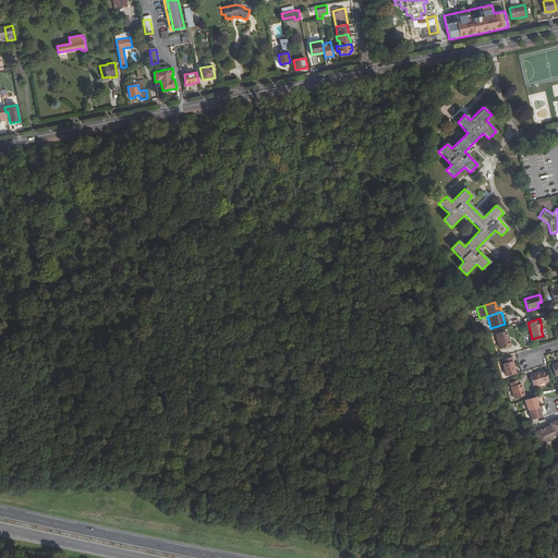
[(499,350),(510,347),(508,337),(506,331),(495,335),(499,350)]
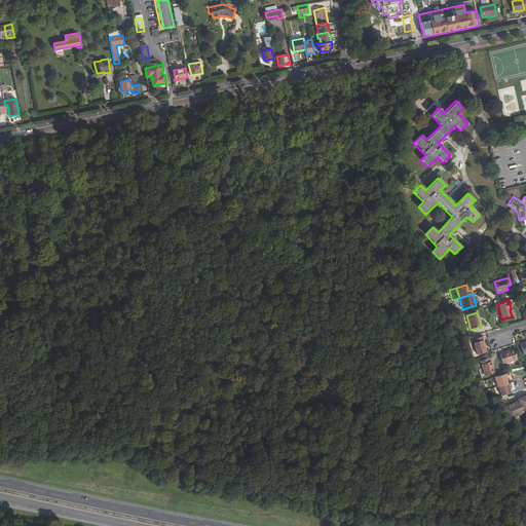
[(483,341),(484,340),(483,337),(473,340),(474,343),(477,354),(486,352),(485,348),(483,341)]
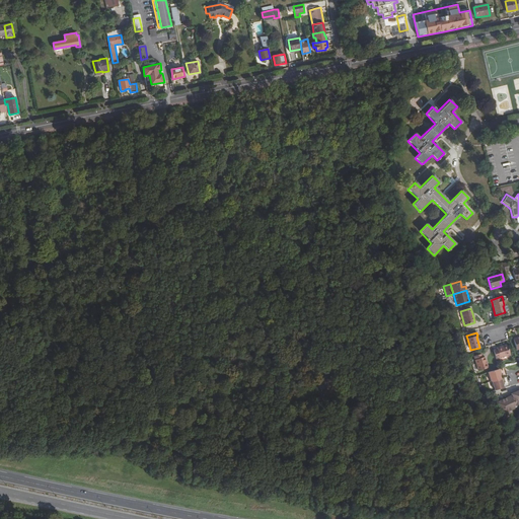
[(497,350),(493,351),(496,359),(499,358),(510,355),(507,345),(496,349),(497,350)]
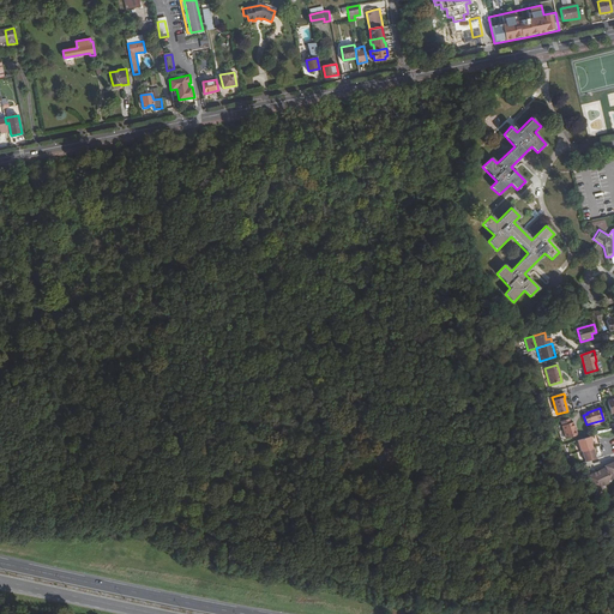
[(565,439),(577,435),(573,422),(571,423),(570,419),(560,422),(565,439)]
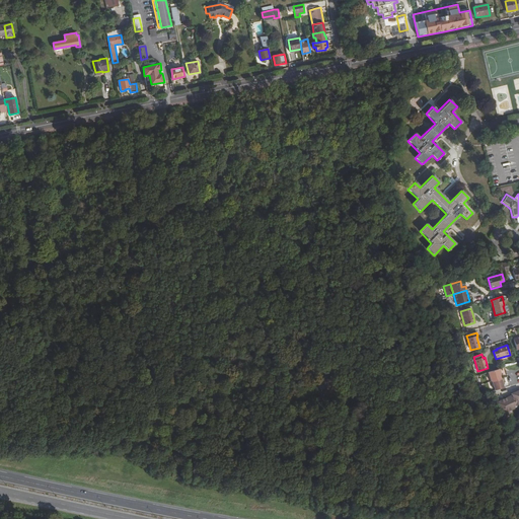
[(501,373),(500,369),(489,372),(491,381),(501,378),(499,373),(501,373)]
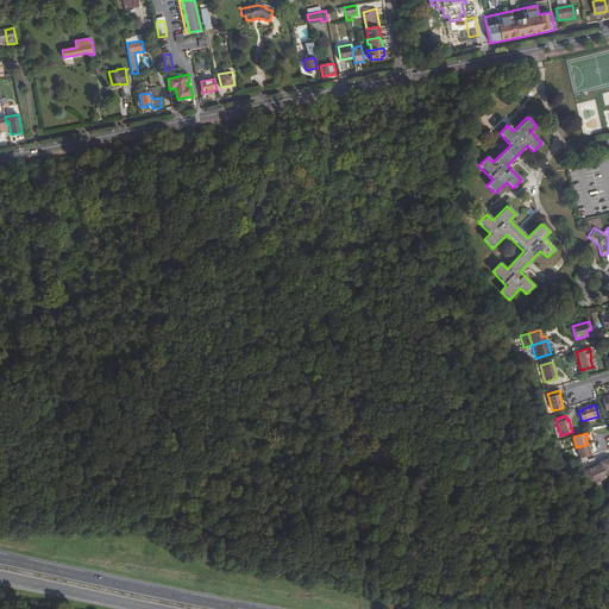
[(591,447),(590,444),(588,444),(576,447),(579,458),(591,454),(589,449),(591,447)]
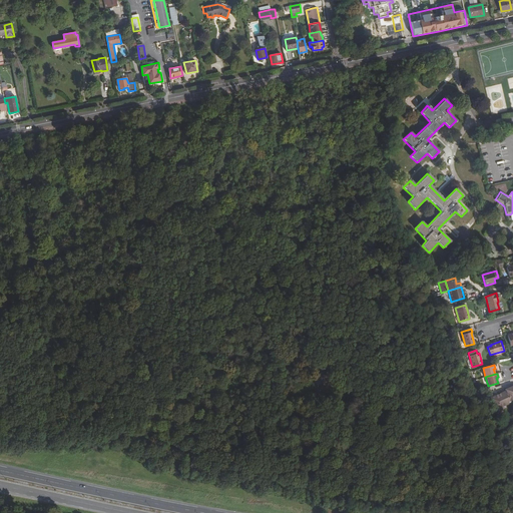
[(510,401),(506,391),(503,392),(502,392),(503,394),(498,396),(503,409),(506,408),(505,406),(511,403),(510,401)]
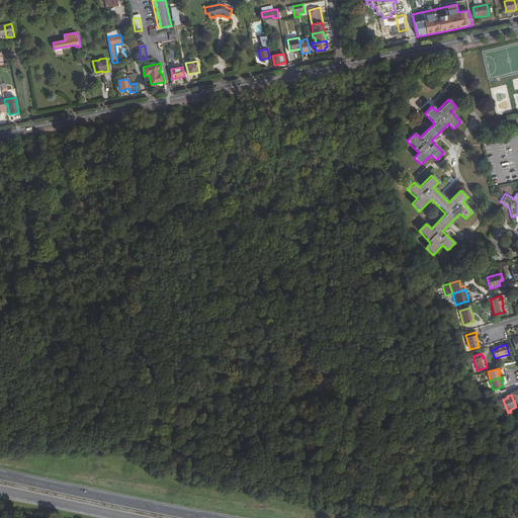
[(494,402),(501,416),(508,413),(503,400),(498,403),(497,401),(494,402)]
